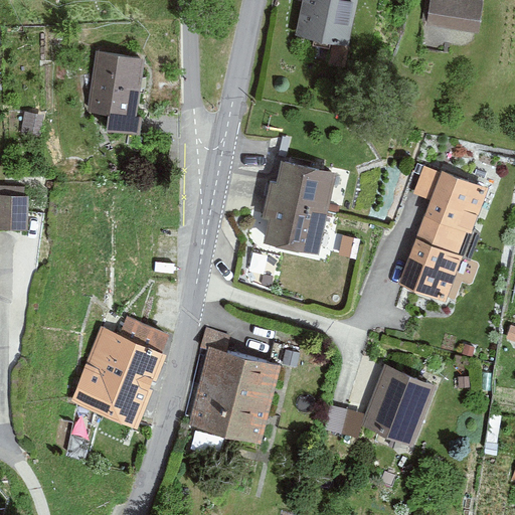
[(357,0),(302,0),(296,33),(349,43),(357,0)]
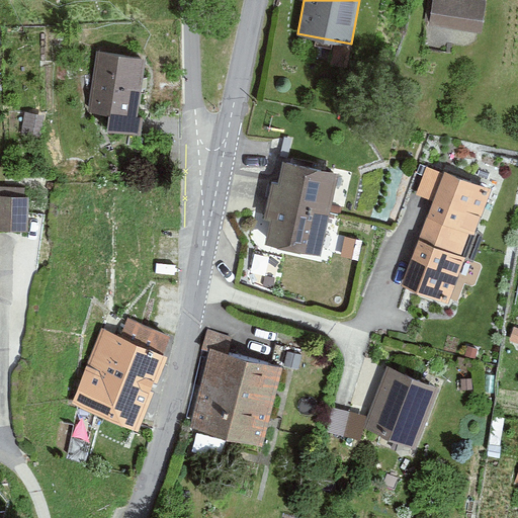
[(484,0),(431,0),(429,25),(480,31),(484,0)]
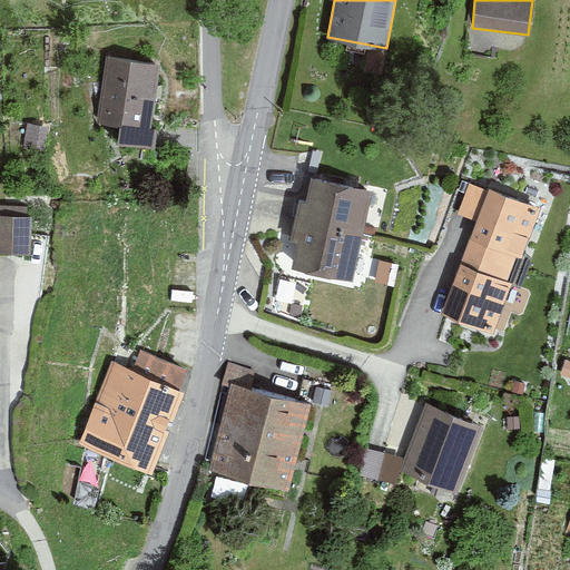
[(158,65),(108,58),(99,121),(121,125),(118,144),(155,149),(158,127),(149,126),(158,65)]
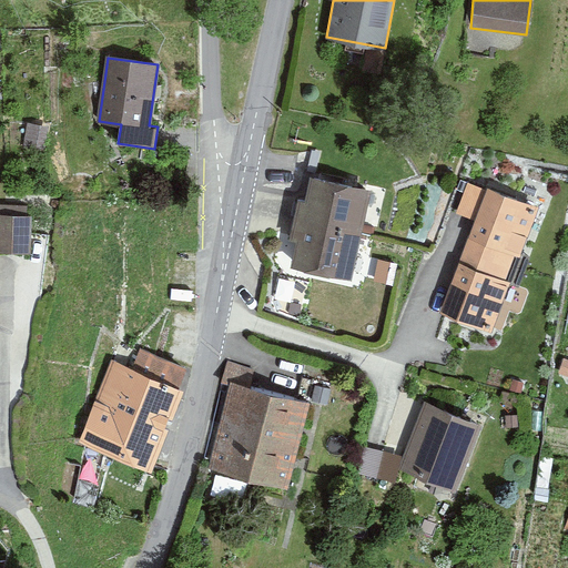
[(48,121),(27,119),(24,142),(46,144),(48,121)]
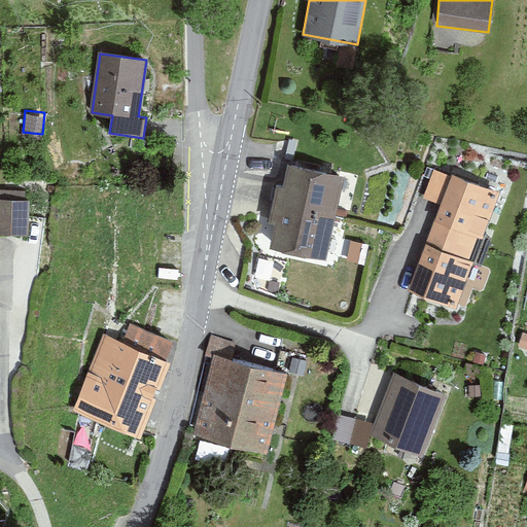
[(344,176),(287,164),(282,186),(276,185),(273,202),(336,215),(344,176)]
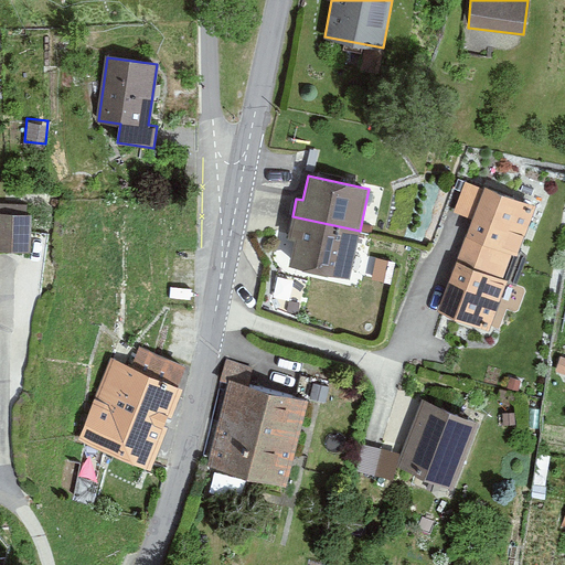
[(516,256),(536,205),(486,185),(484,189),(466,181),(454,211),(472,219),(461,248),(508,266),(512,254),(516,256)]
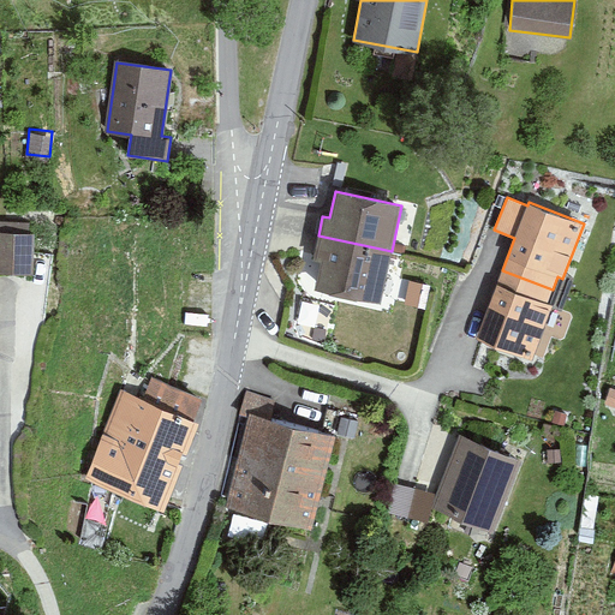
[(33,234),(0,232),(0,272),(31,274),(33,234)]
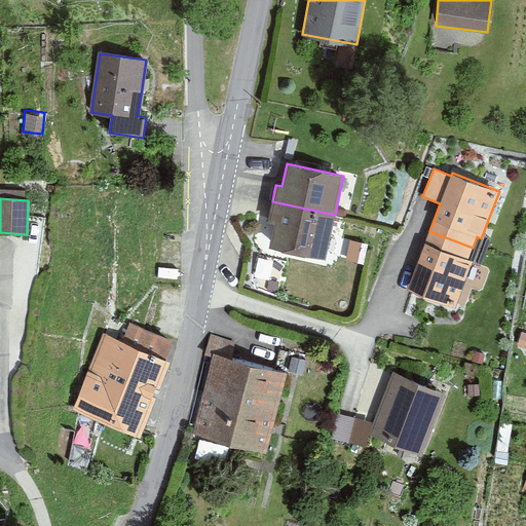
[(270,247),(326,259),(335,215),(272,201),(268,221),(275,223),(270,247)]
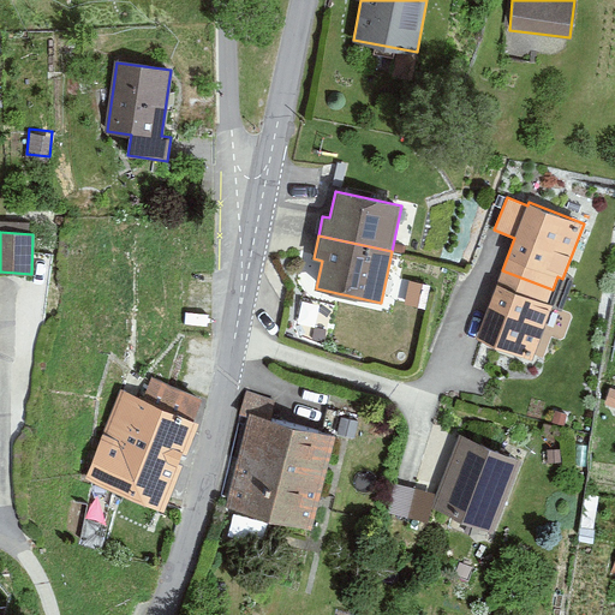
[(553,290),(502,270),(475,339),(532,360),(553,305),(548,303),(553,290)]
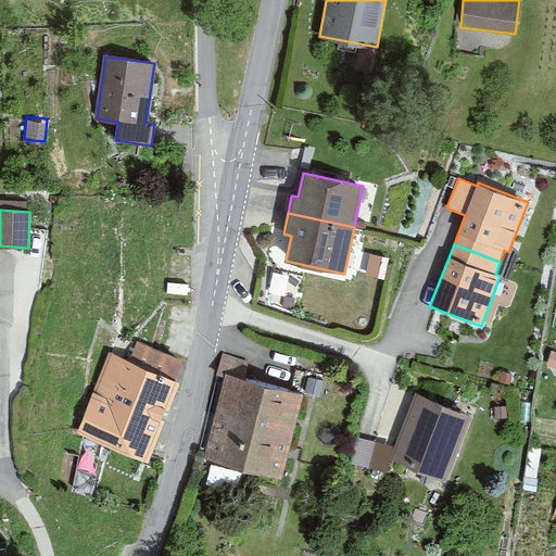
[(129,362),(109,354),(78,433),(147,460),(185,363),(136,344),(129,362)]
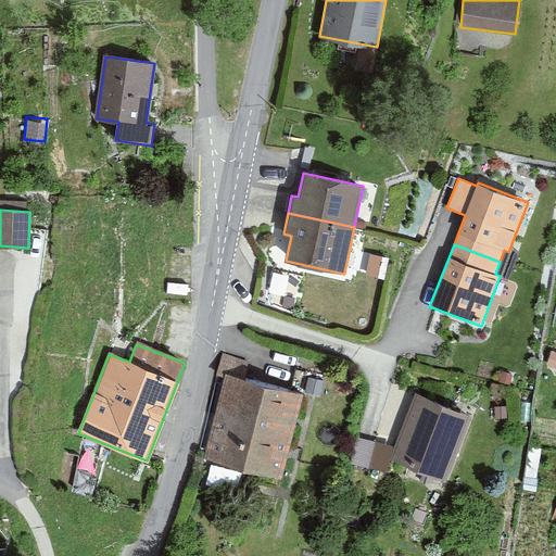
[(302,394),(226,375),(204,458),(280,478),(302,394)]
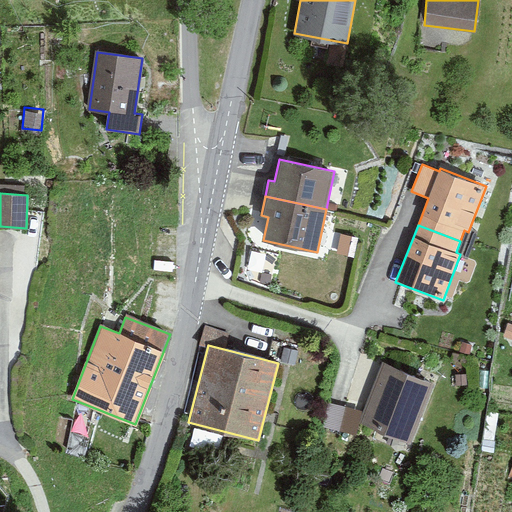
[(434,383),(383,363),(360,421),(411,442),(434,383)]
